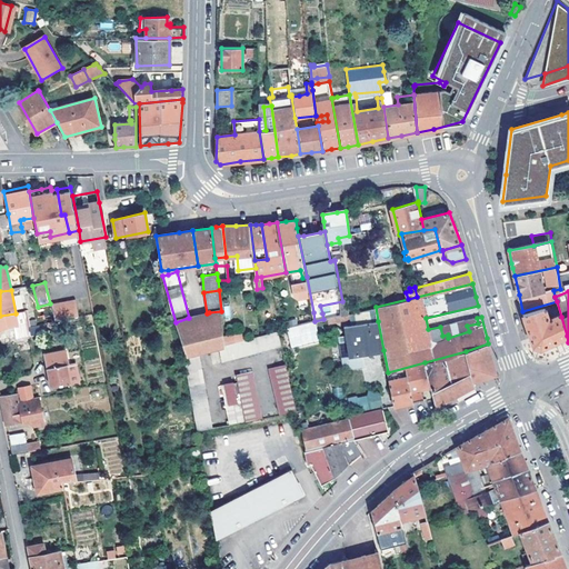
[(15,296),(17,307),(23,306),(21,295),(15,296)]
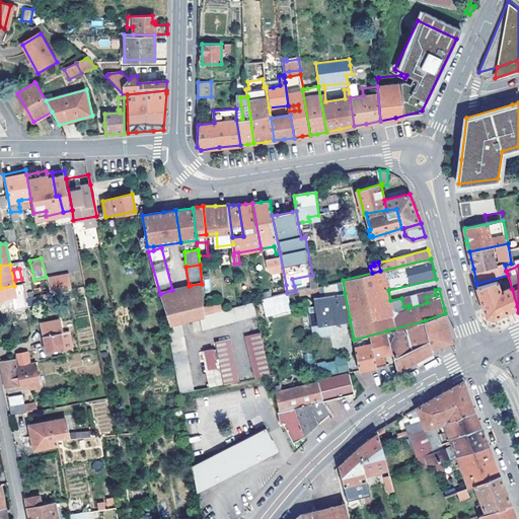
[(69,273),(47,277),(50,292),(72,287),(69,273)]
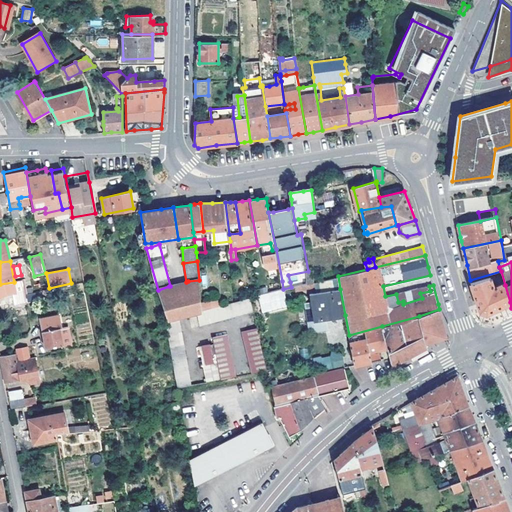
[(490,277),(471,282),(482,311),(484,313),(487,315),(502,307),(510,302),(505,285),(495,288),(493,291),(491,290),(493,286),(490,277)]
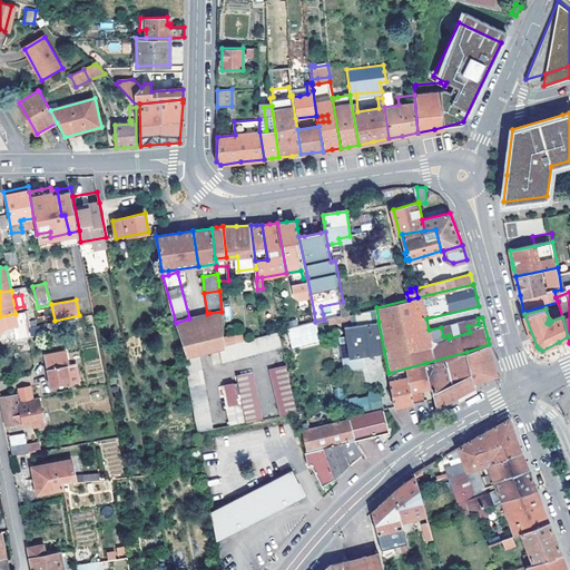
[(341,316),(342,310),(323,314),(324,320),(341,316)]
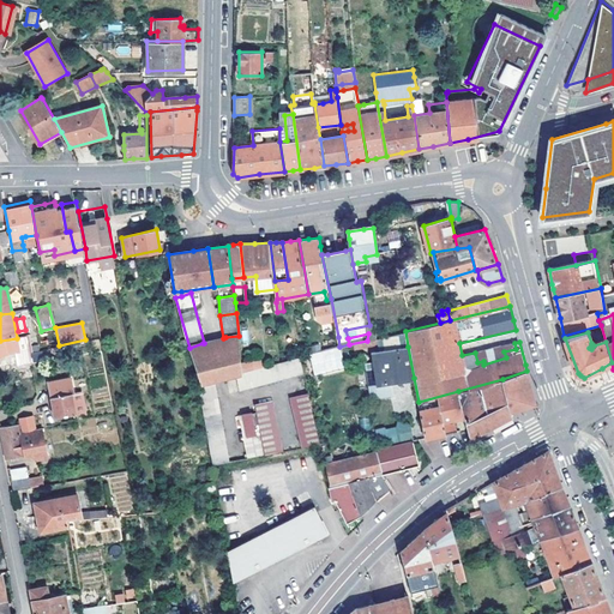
[(18,362),(31,360),(26,336),(0,341),(0,355),(17,351),(18,362)]
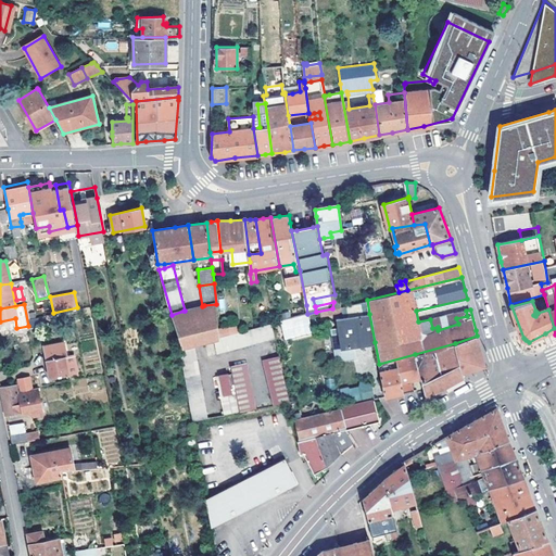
[(194,420),(207,417),(194,344),(214,339),(218,338),(218,328),(216,304),(204,305),(206,314),(186,319),(184,311),(172,315),(184,348),(180,349),(194,420)]
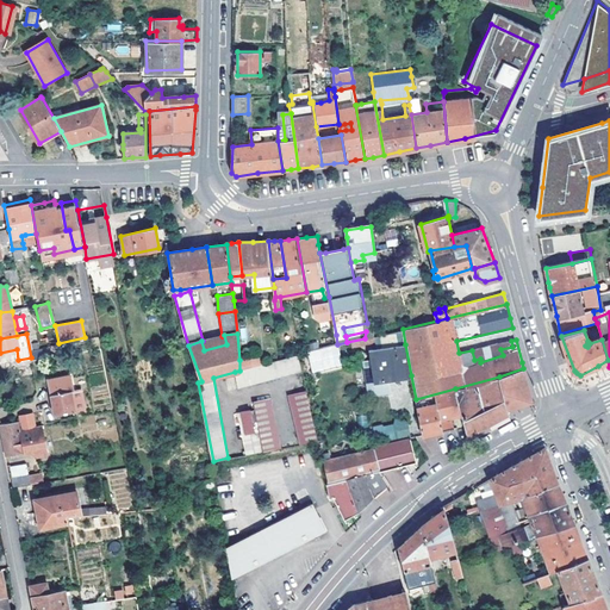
[(203,341),(201,341),(204,350),(226,344),(224,335),(222,336),(203,341)]
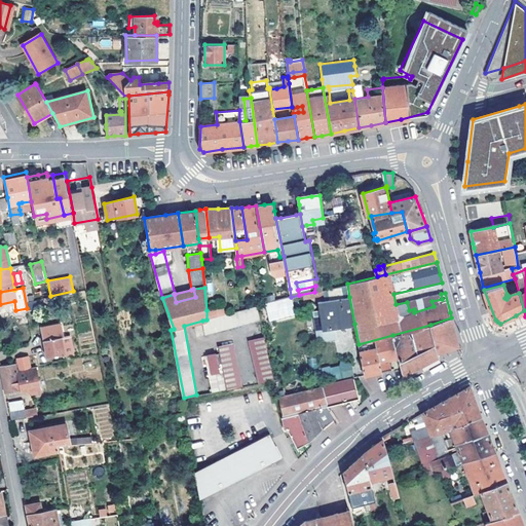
[(271,302),(291,297),(290,289),(269,293),(271,302)]
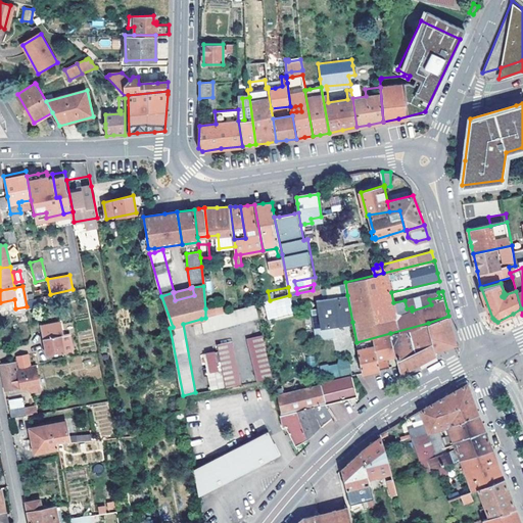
[(438,292),(405,300),(407,308),(412,307),(412,311),(431,304),(429,299),(439,297),(438,292)]
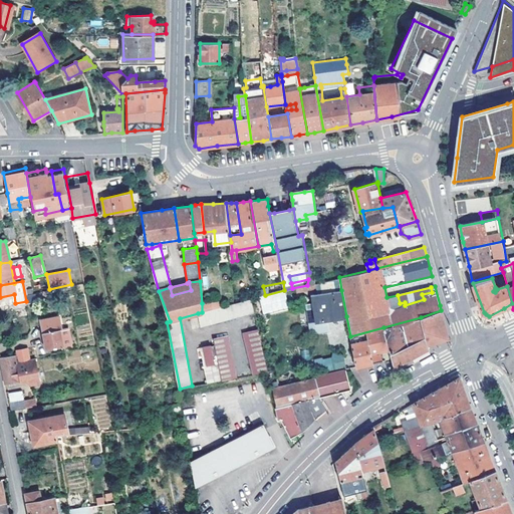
[(329,318),(346,316),(341,290),(335,291),(319,293),(322,319),(329,318)]
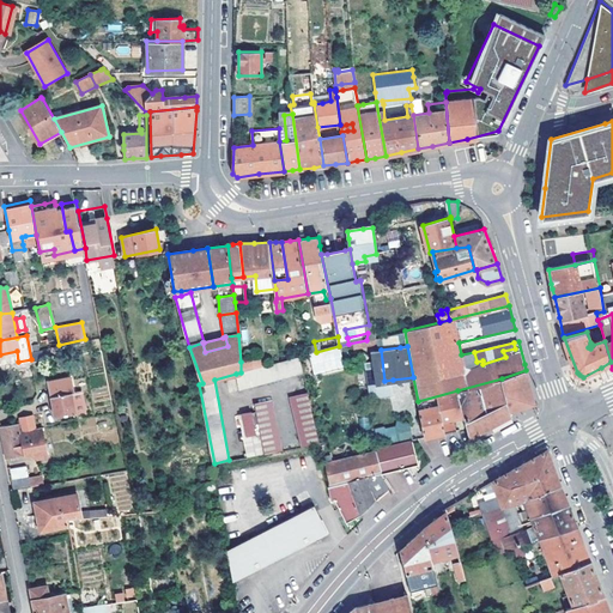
[(384,381),(381,350),(375,350),(376,358),(369,360),(374,395),(394,393),(393,380),(384,381)]
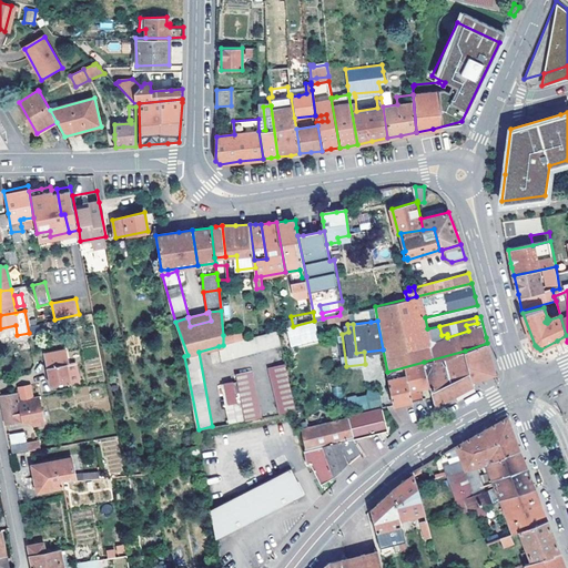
[(277,330),(246,338),(234,342),(223,345),(219,346),(222,361),(281,345),(277,330)]
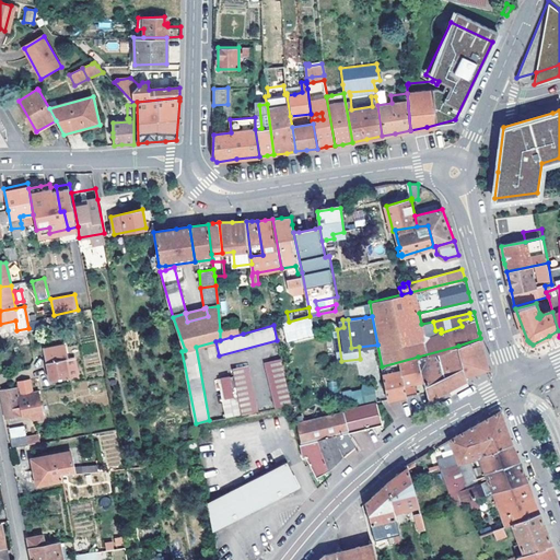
[(220,340),(231,337),(230,329),(220,330),(220,340)]
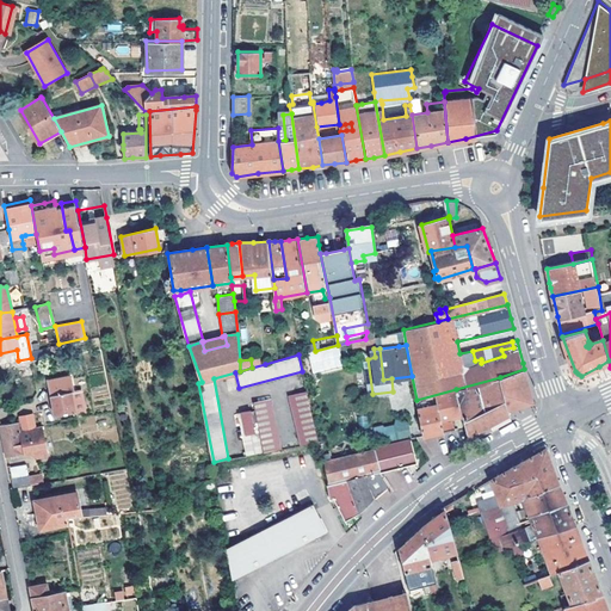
[(500,377),(508,409),(516,407),(522,406),(529,403),(532,402),(524,369),(500,377)]
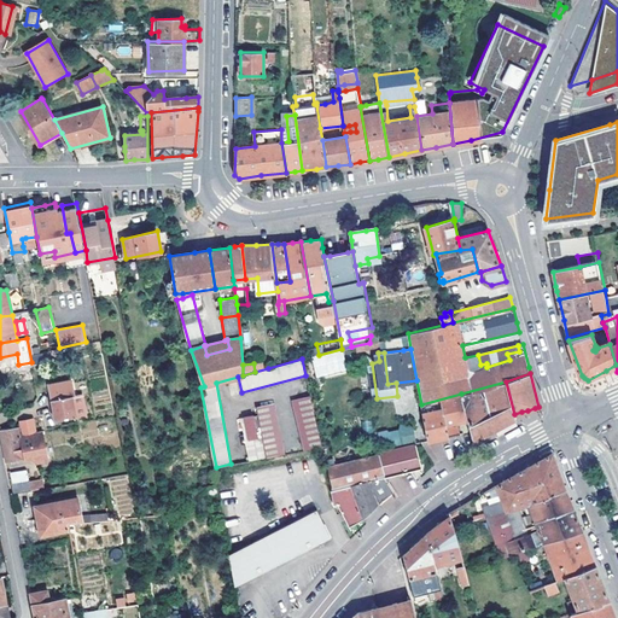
[(73,382),(50,386),(56,420),(76,417),(86,415),(82,394),(75,395),(73,382)]
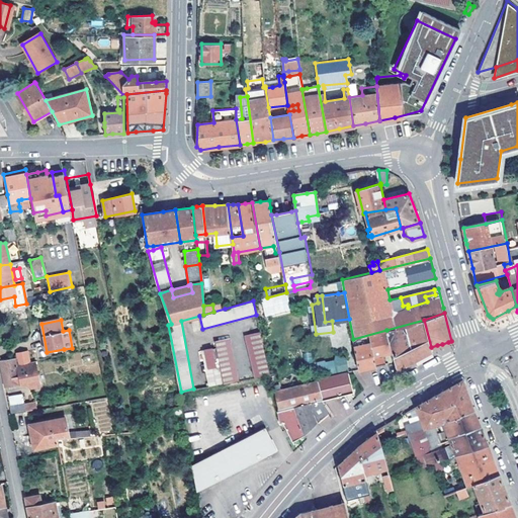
[(432,352),(431,347),(424,320),(386,330),(393,352),(397,370),(411,362),(427,354),(432,352)]
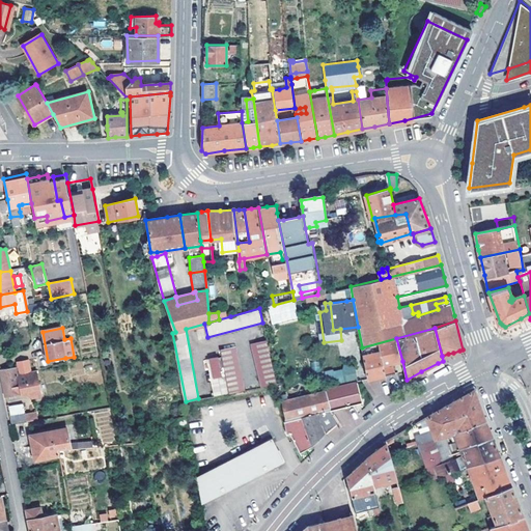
[(402,361),(396,338),(362,347),(367,380),(371,379),(387,375),(395,373),(394,363),(402,361)]
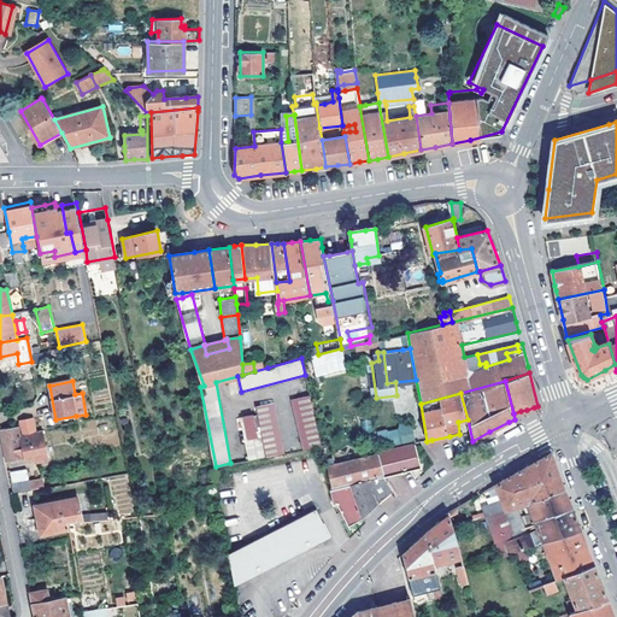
[(292,401),(303,450),(321,446),(311,397),(292,401)]
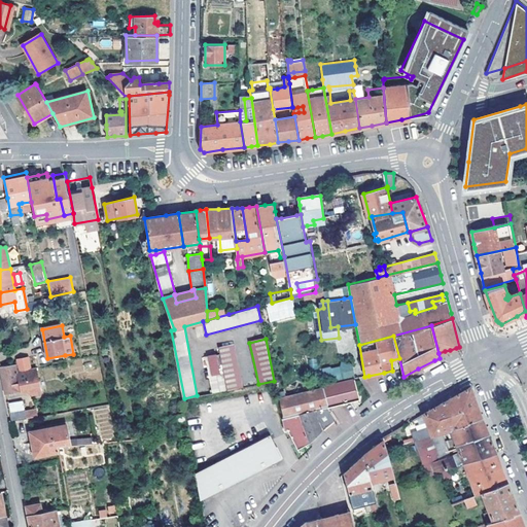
[(219,353),(226,390),(242,387),(234,345),(218,348),(219,353)]
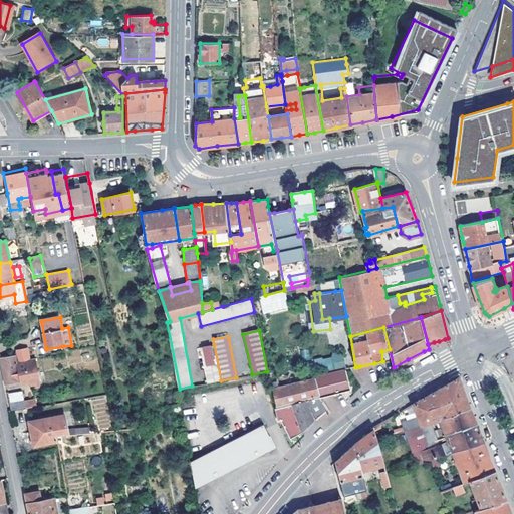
[(221,380),(214,344),(201,347),(208,382),(221,380)]
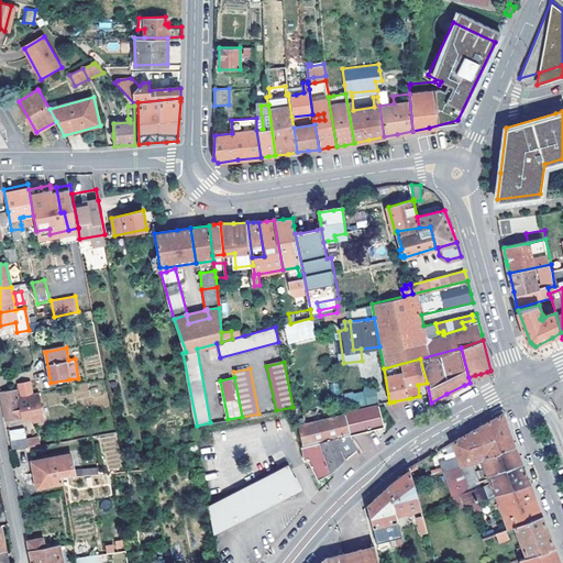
[(31,383),(20,385),(20,388),(22,397),(33,395),(31,383)]
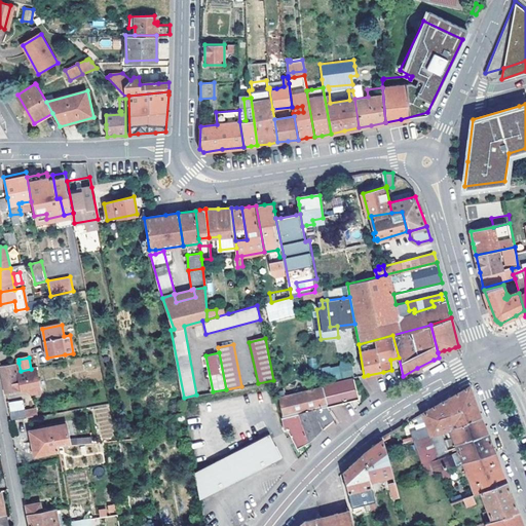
[(352,376),(350,362),(322,368),(324,381),(352,376)]
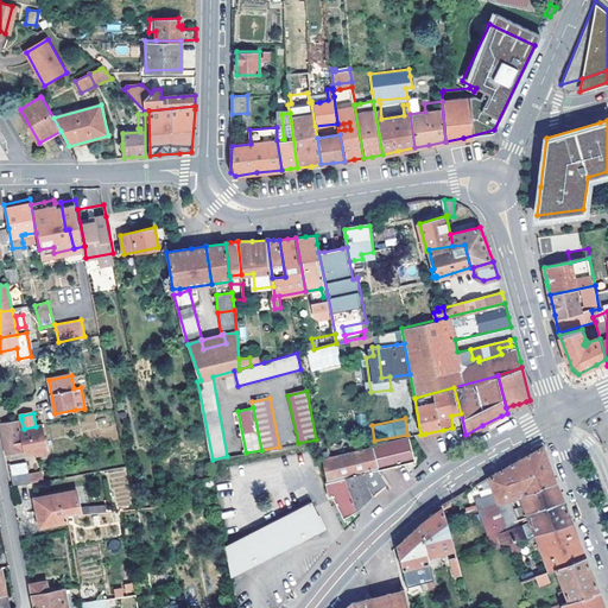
[(18,419),(0,423),(7,454),(24,450),(18,419)]
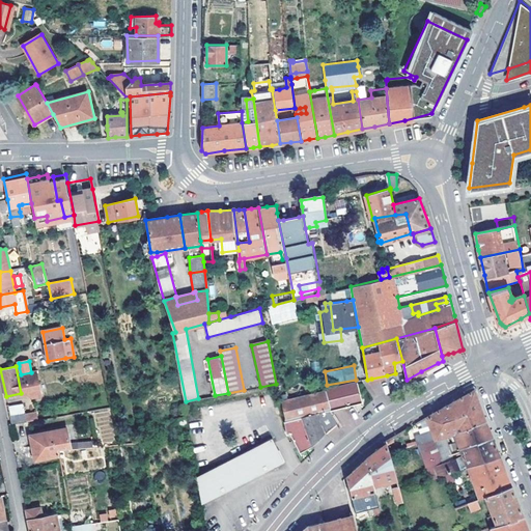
[(19,366),(16,366),(21,393),(21,394),(28,392),(32,396),(39,394),(34,371),(31,372),(21,374),(19,366)]
